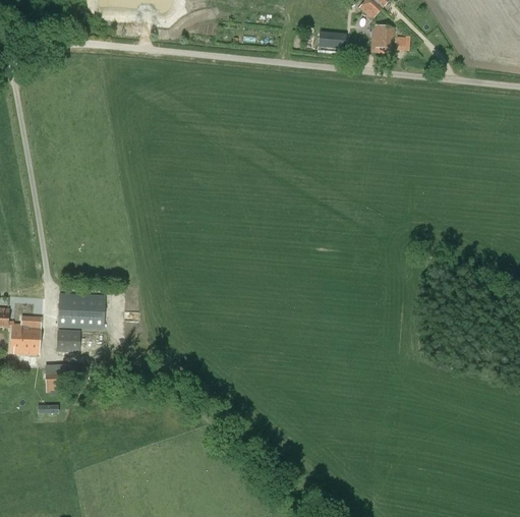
[(363,0),(360,4),(372,16),(387,0),(363,0)]
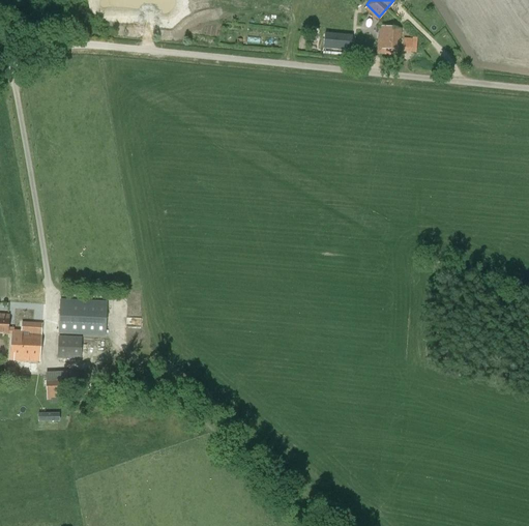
[(378,49),(400,50),(402,25),(380,23),(378,49)]
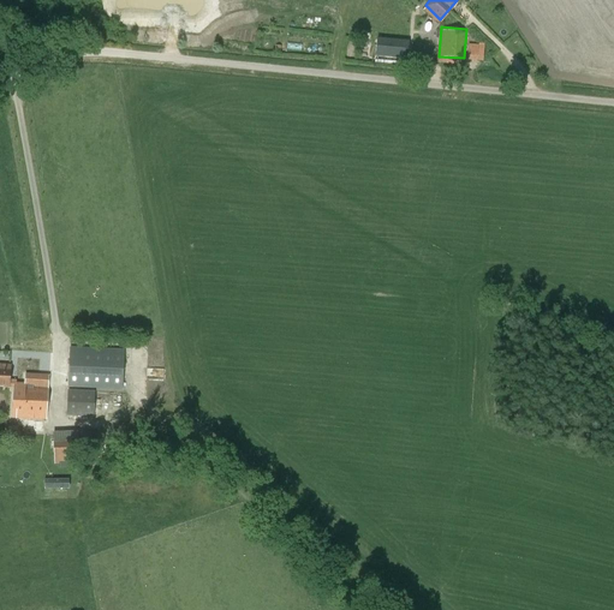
[(376,35),(374,57),(412,61),(415,40),(376,35)]
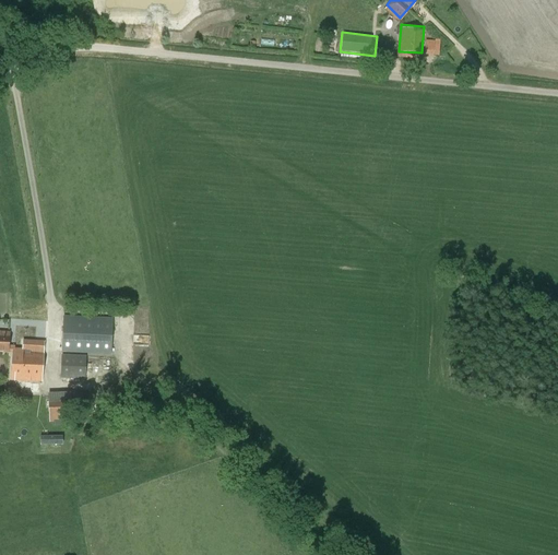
[(430,35),(430,50),(444,50),(444,36),(430,35)]
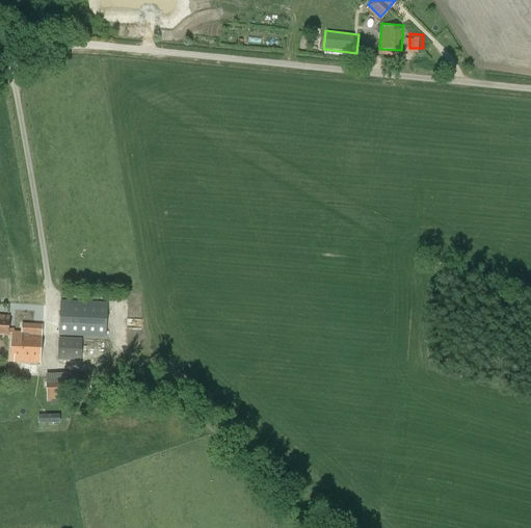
[(60,331),(107,333),(109,298),(61,296),(60,331)]
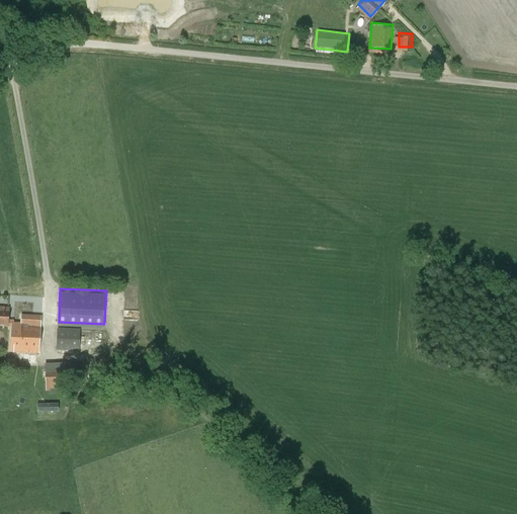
[(0,307),(0,321),(13,322),(12,347),(24,348),(37,349),(40,349),(41,313),(22,312),(22,320),(14,320),(15,317),(9,317),(10,305),(1,304),(1,307),(0,307)]
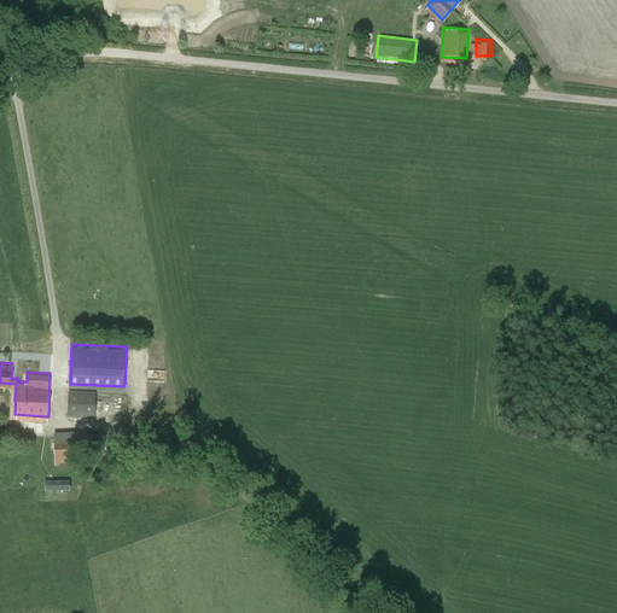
[(168,374),(167,366),(151,366),(152,375),(168,374)]
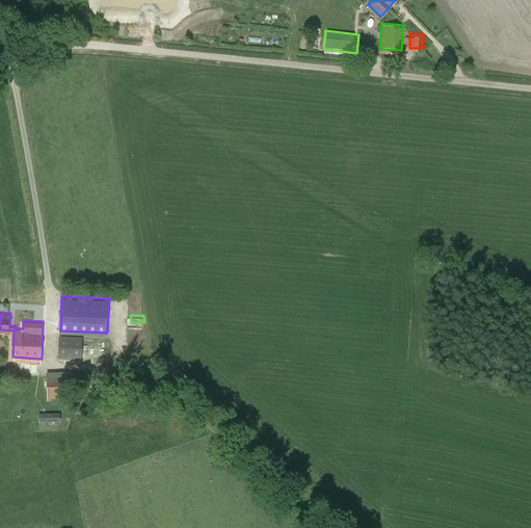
[(83,335),(60,334),(59,357),(82,358),(83,335)]
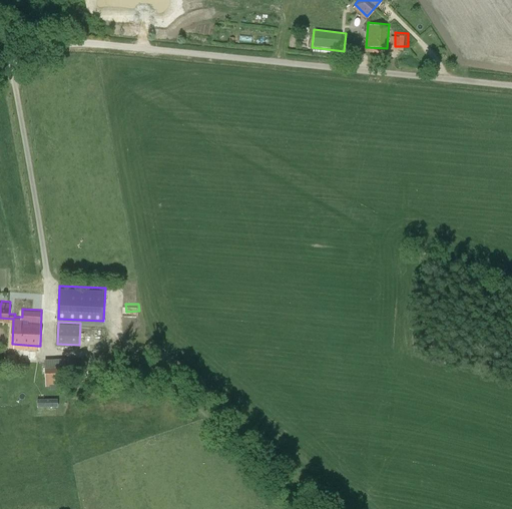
[(66,356),(45,357),(47,384),(50,384),(50,387),(65,386),(65,382),(67,383),(67,370),(78,370),(78,356),(66,357),(66,356)]
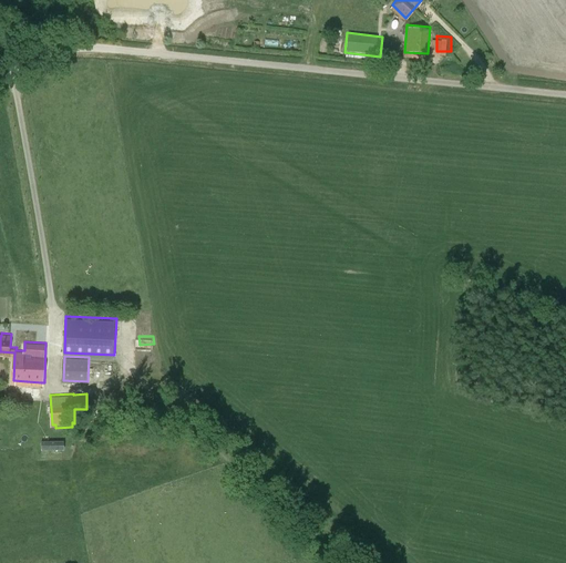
All buildings are outlined.
